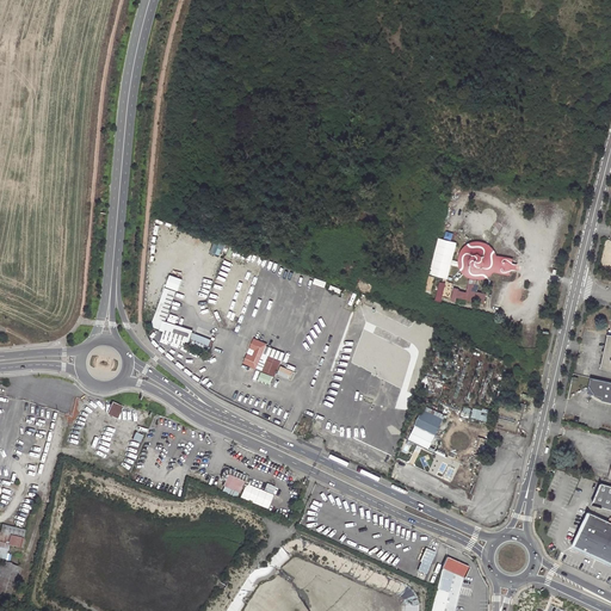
[(466,245),(460,252),(458,257),(458,261),(454,260),(457,242),(438,238),(430,275),(449,279),(451,266),(458,267),(461,272),(466,277),(469,278),(467,290),(455,288),(451,301),(456,302),(457,298),(483,304),(486,294),(479,291),(480,279),(482,279),(489,277),(493,272),(510,276),(511,271),(517,271),(518,265),(512,263),(513,258),(497,254),(492,246),(483,241),(474,241),(466,245)]
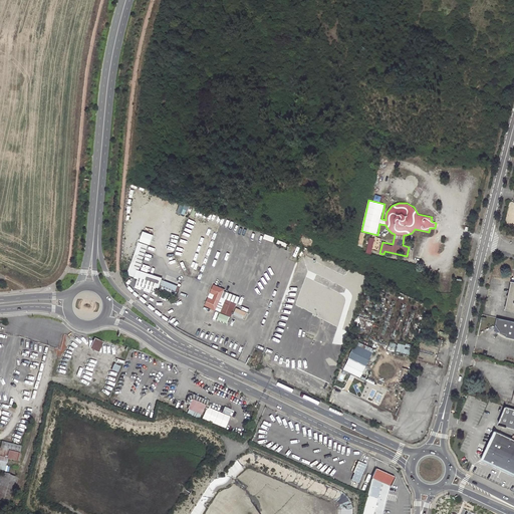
[(177,212),(185,215),(189,206),(181,203),(177,212)]
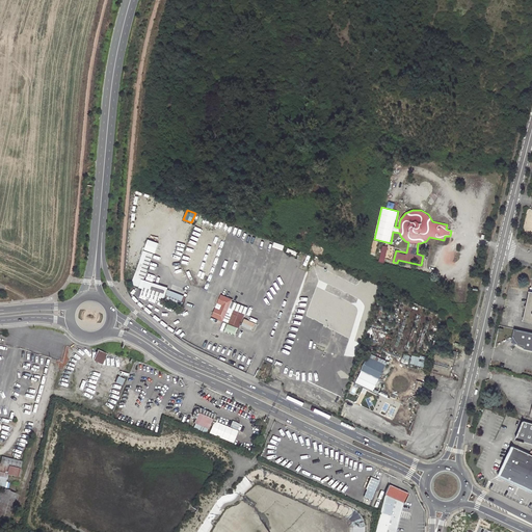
[(158,243),(148,239),(131,285),(142,289),(140,295),(159,301),(161,297),(164,299),(168,288),(145,280),(158,243)]
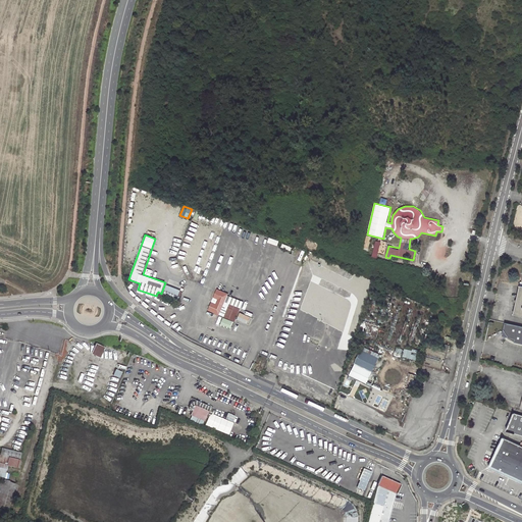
[(372,256),(377,258),(381,243),(376,241),(372,256)]
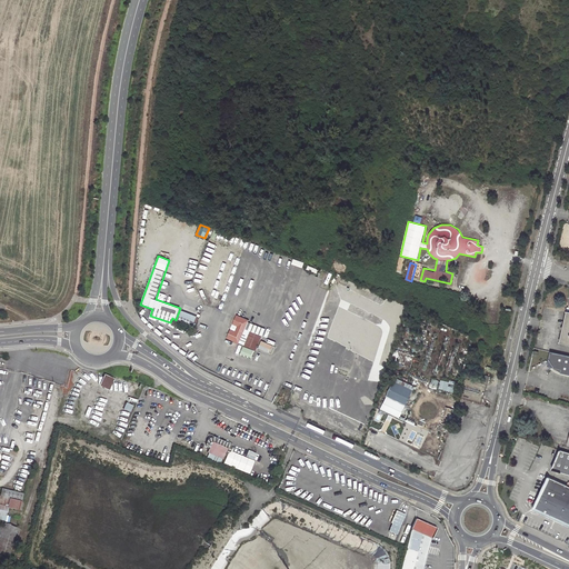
[(199,318),(180,310),(177,320),(195,327),(199,318)]
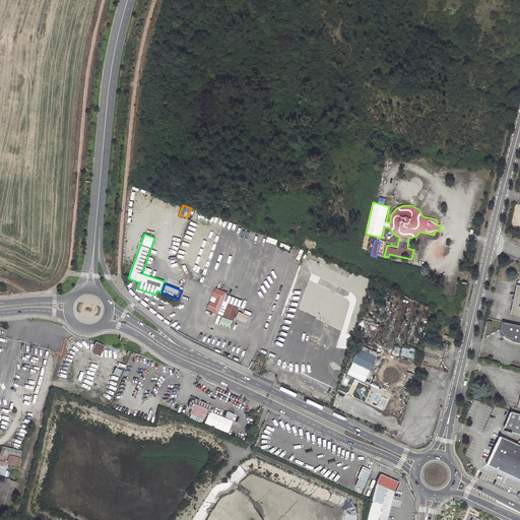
[(519,283),(516,283),(510,314),(519,315),(519,283)]
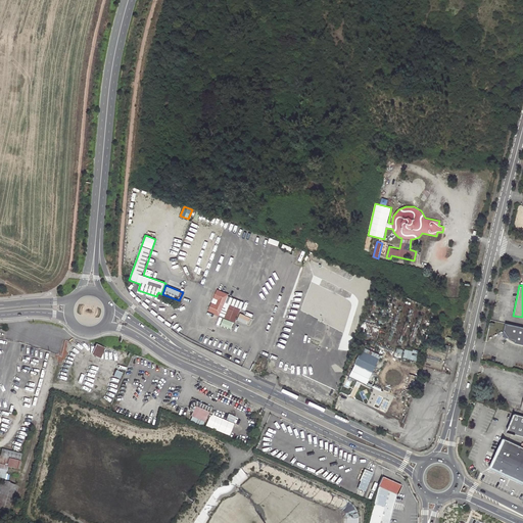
[(229,294),(217,290),(208,312),(236,322),(236,321),(251,326),(254,319),(239,313),(243,302),(228,296),(229,294)]
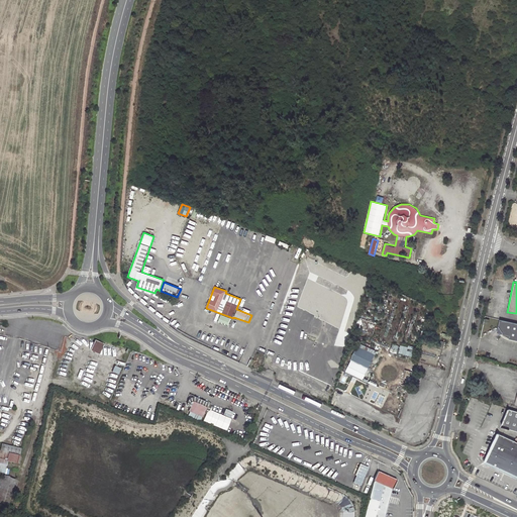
[(230,319),(221,315),(218,322),(228,326),(230,319)]
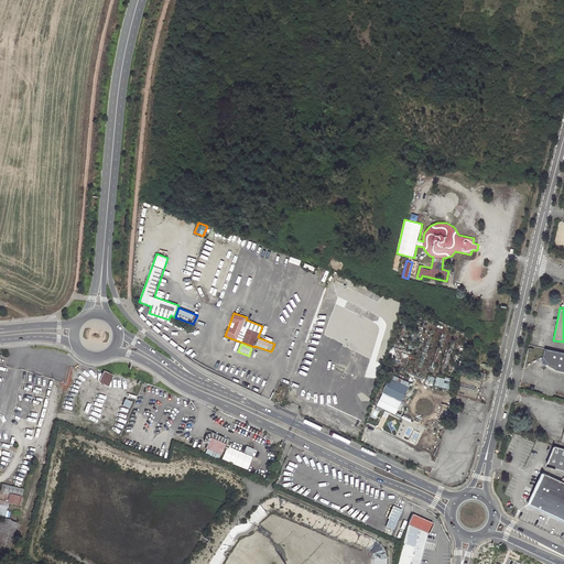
[(563,353),(545,349),(545,354),(545,355),(546,358),(543,360),(546,365),(550,362),(551,365),(553,366),(554,367),(556,367),(555,370),(563,372),(563,353)]
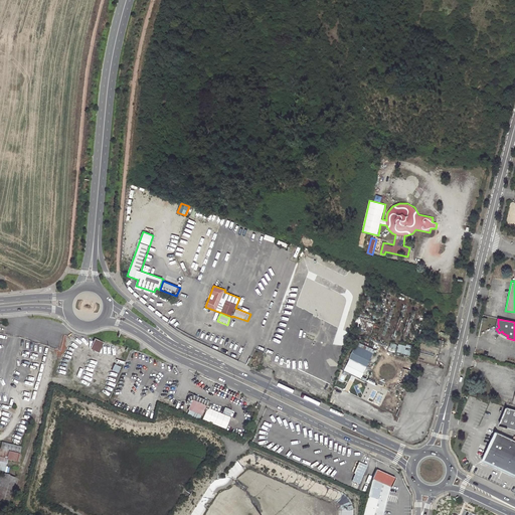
[(100,353),(104,342),(95,339),(91,349),(100,353)]
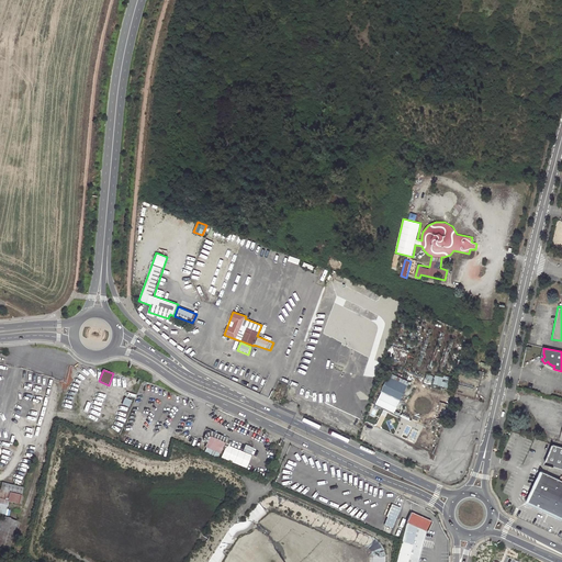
[(409,382),(391,374),(379,405),(397,413),(409,382)]
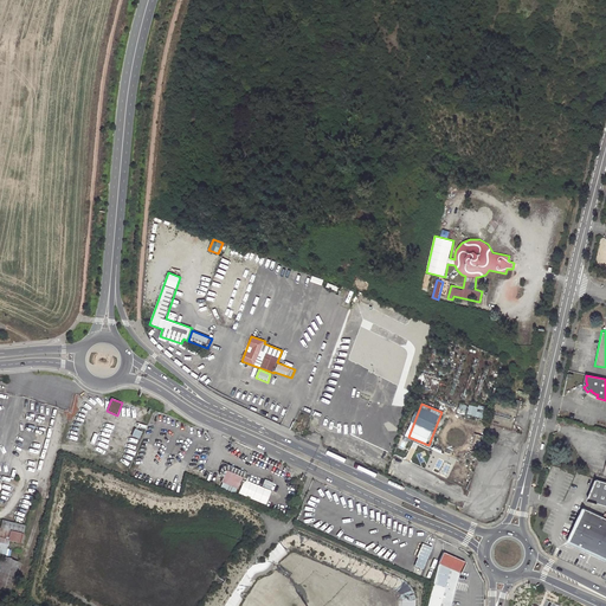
[(52,423),(43,419),(33,458),(44,461),(52,423)]
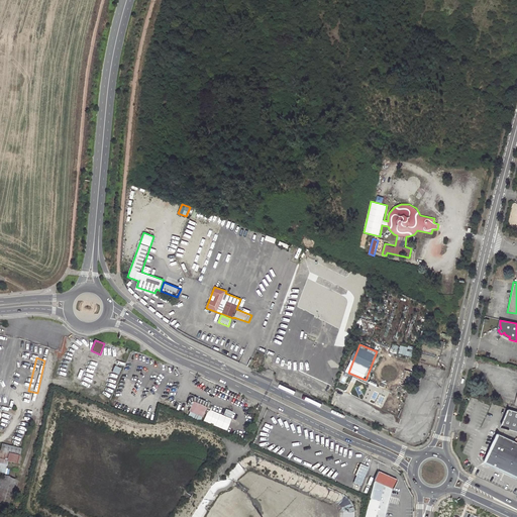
[(120,369),(114,367),(112,372),(117,375),(120,369)]
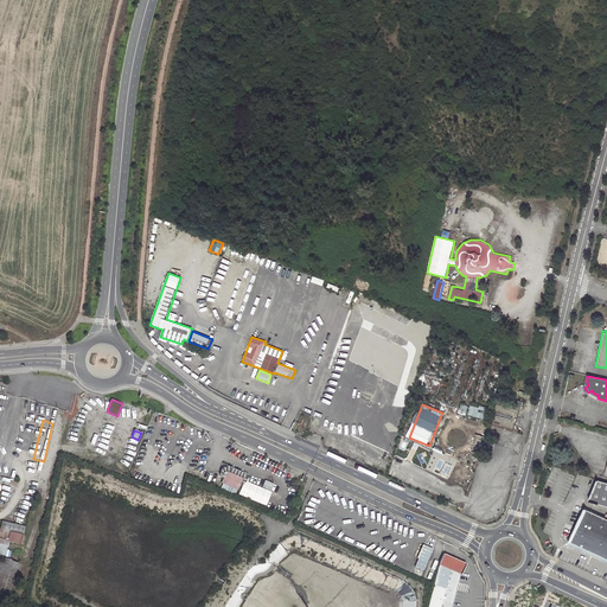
[(243,478),(224,470),(222,475),(223,475),(222,478),(223,479),(222,483),(238,490),(243,478)]
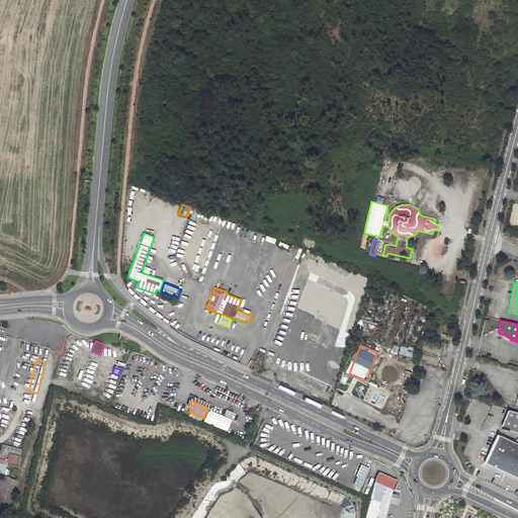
[(517,412),(511,410),(502,428),(517,432),(517,412)]
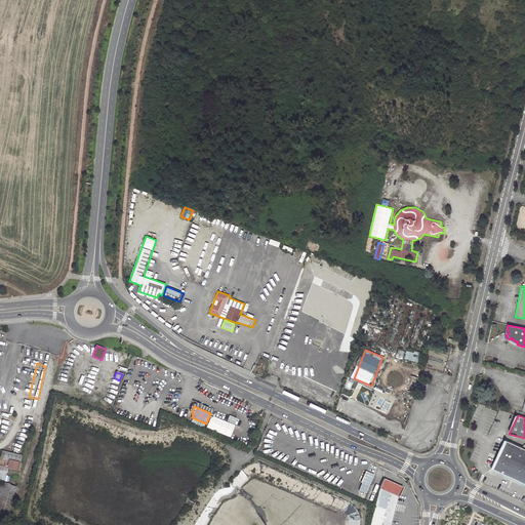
[(234,426),(211,416),(205,428),(229,438),(234,426)]
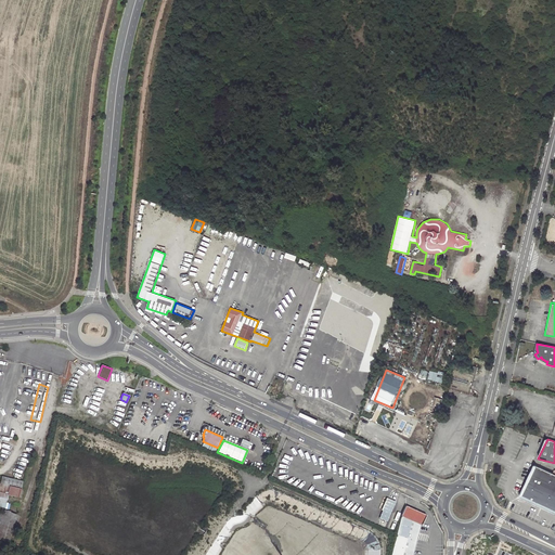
[(554,475),(534,466),(520,498),(554,513),(554,475)]
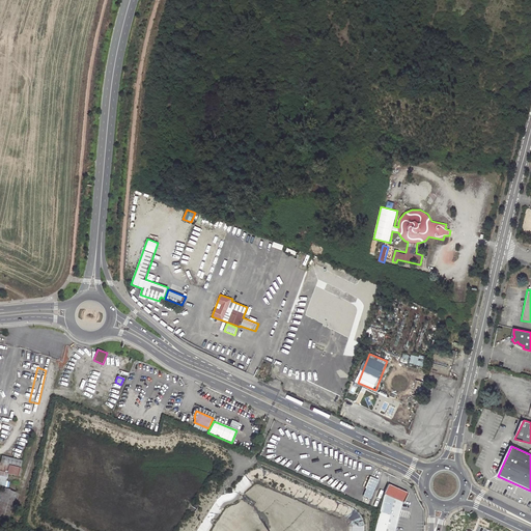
[(21,460),(2,456),(0,463),(0,480),(5,482),(6,474),(18,477),(20,468),(21,460)]
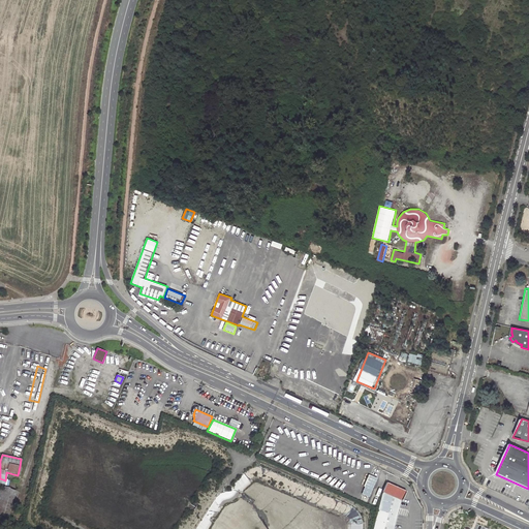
[(369,475),(362,494),(369,497),(377,478),(369,475)]
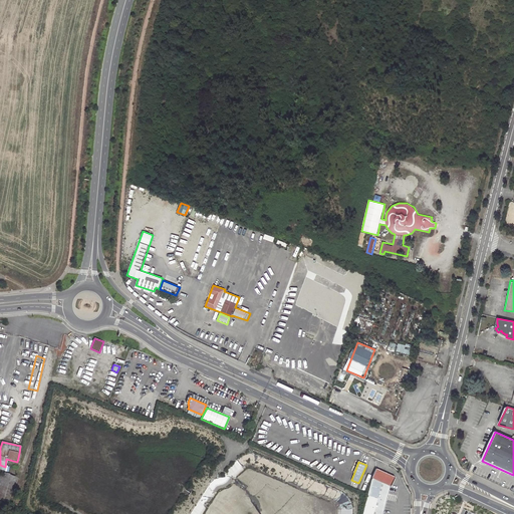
[(0,500),(7,503),(15,478),(1,473),(2,470),(0,469),(0,500)]
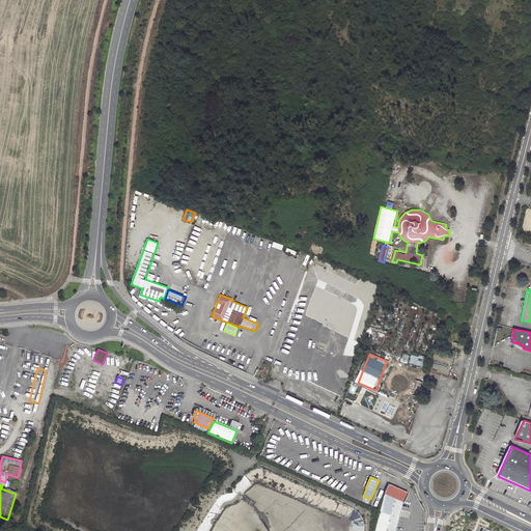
[(408,493),(389,484),(385,493),(386,493),(374,530),(393,530),(402,500),(403,501),(408,493)]
